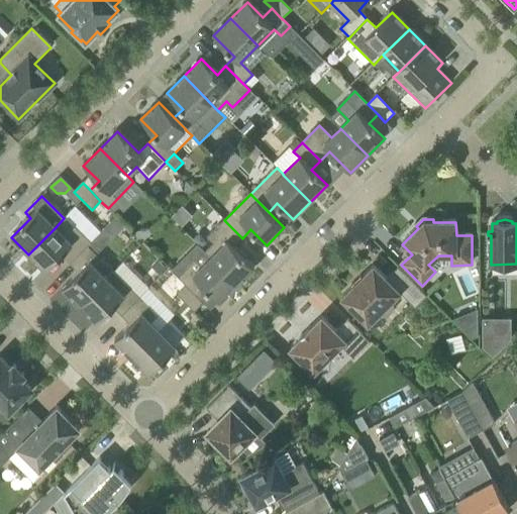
[(233,247),(242,238),(224,220),(206,237),(213,244),(204,252),(237,286),(254,269),(233,247)]
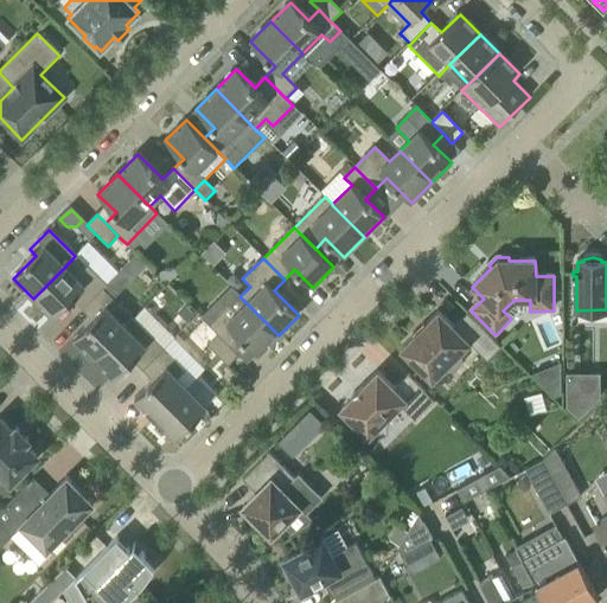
[(71,300),(82,310),(103,289),(107,286),(84,264),(74,275),(65,267),(33,299),(53,319),(71,300)]
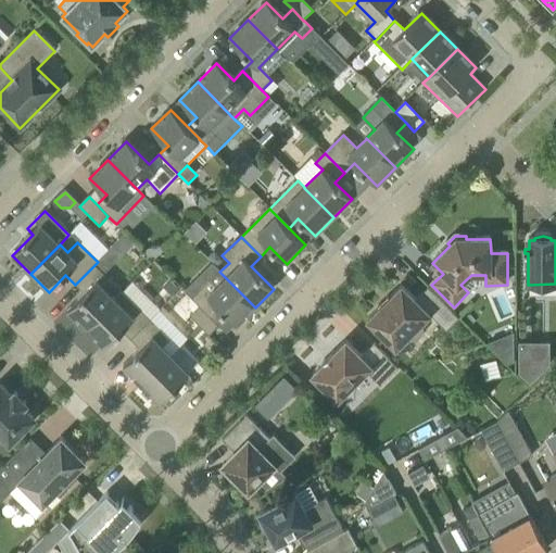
[(255,308),(219,272),(212,264),(184,292),(199,308),(199,306),(211,318),(220,309),(237,326),(255,308)]
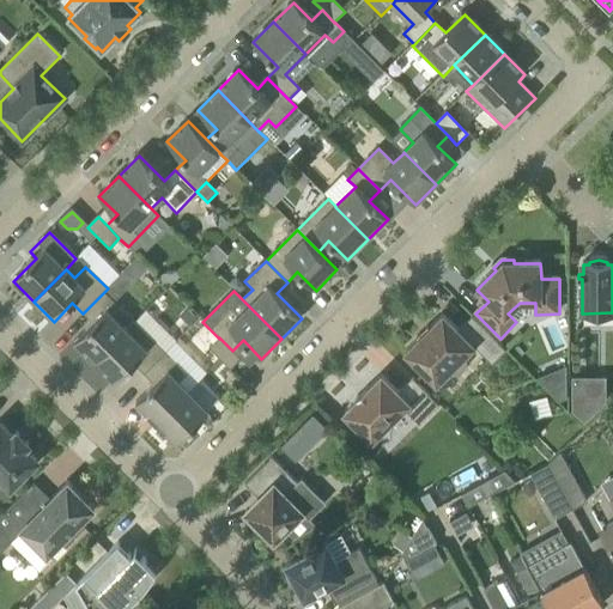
[(74,342),(95,363),(134,323),(104,292),(83,314),(93,323),(74,342)]
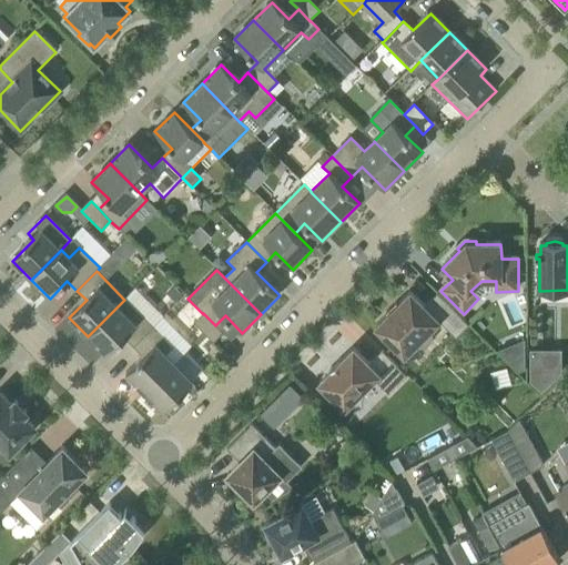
[(411,293),(398,305),(376,328),(405,356),(416,345),(419,350),(425,350),(432,343),(432,338),(428,333),(439,322),(456,339),(468,326),(437,295),(424,308),(411,293)]
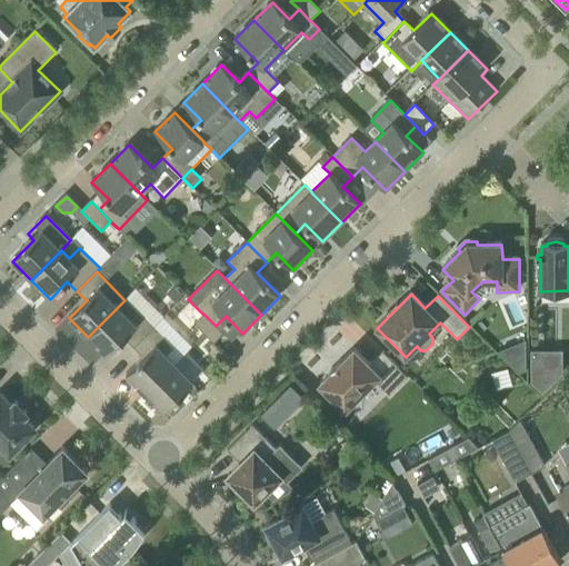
[(125,300),(88,337),(107,356),(125,339),(133,348),(153,328),(135,309),(125,300)]
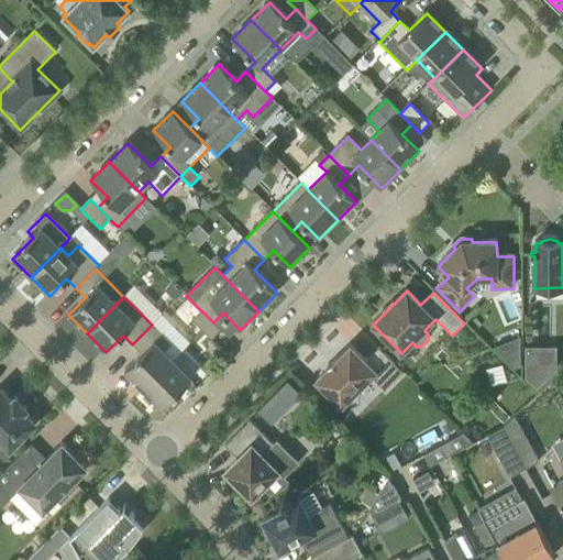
[(221,330),(213,322),(201,310),(201,311),(191,320),(211,340),(221,330)]
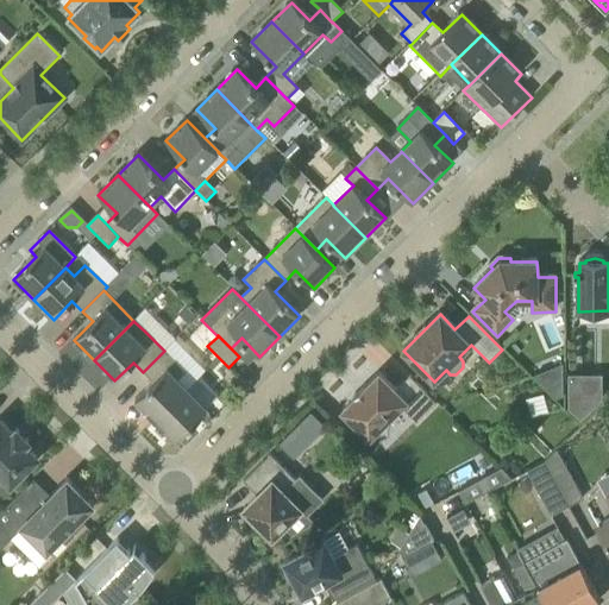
[(164,351),(143,372),(154,383),(136,401),(156,421),(187,389),(179,380),(186,372),(164,351)]
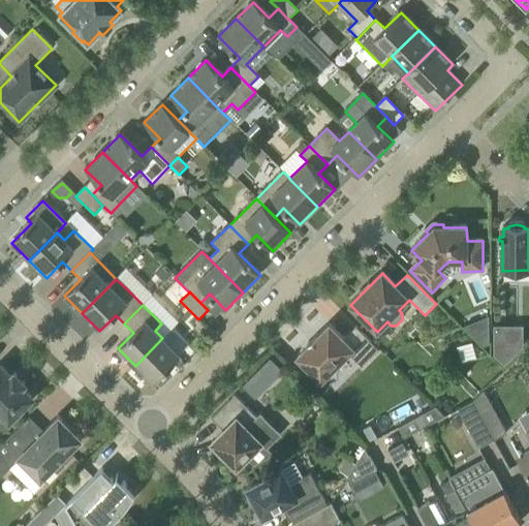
[(362,368),(378,351),(355,329),(344,340),(330,326),(317,337),(316,336),(308,344),(309,345),(298,358),(310,371),(309,375),(315,380),(319,379),(321,381),(348,354),(362,368)]
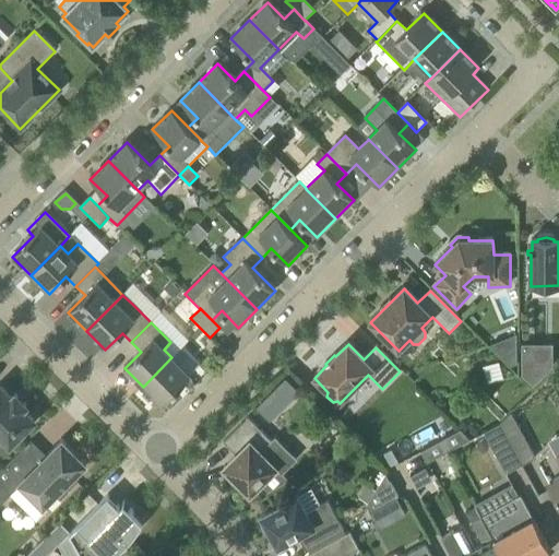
[(552,347),(522,347),(522,378),(532,389),(554,370),(552,347)]
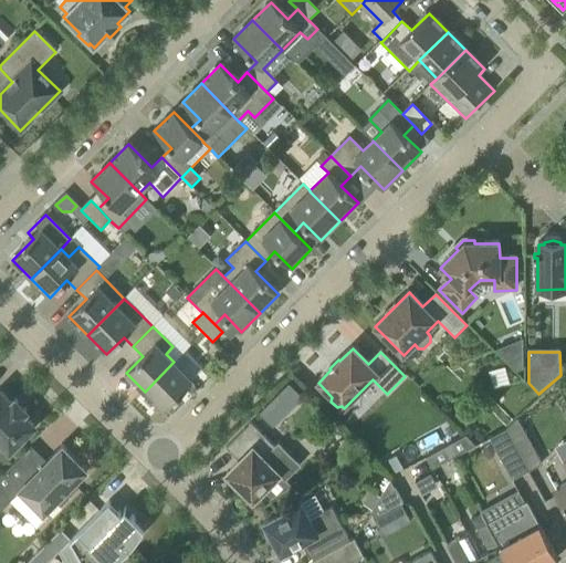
[(174,362),(145,392),(164,410),(192,381),(174,362)]
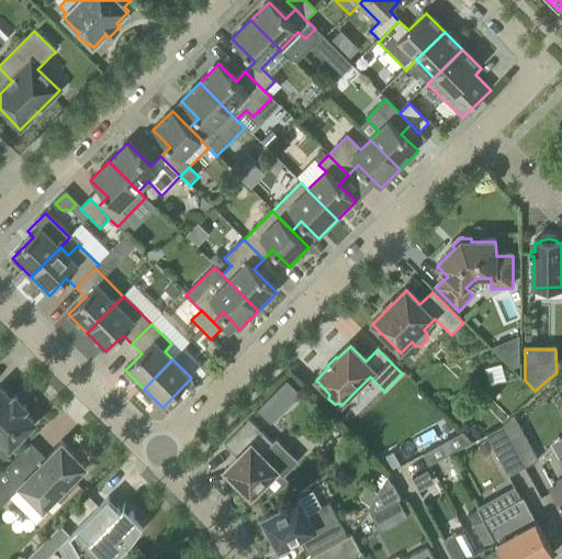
[(0,446),(4,442),(13,450),(23,439),(20,437),(34,424),(23,413),(26,409),(18,400),(15,398),(11,401),(0,390),(0,446)]
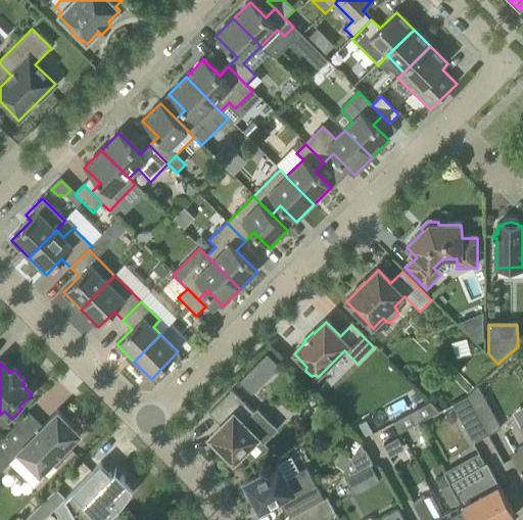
[(476,388),(467,398),(471,406),(487,437),(502,429),(478,387),(476,388)]
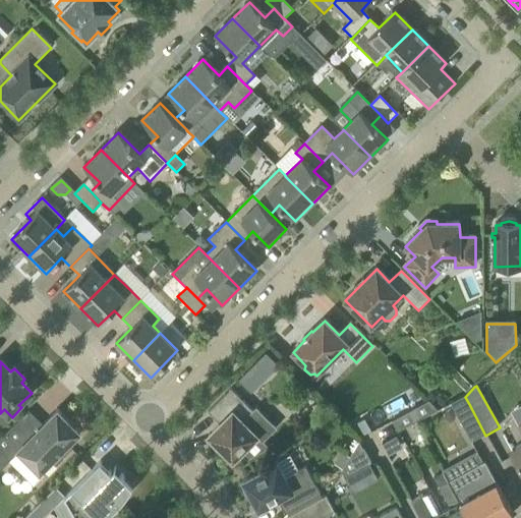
[(256,408),(252,412),(231,390),(209,413),(220,424),(209,437),(221,449),(218,452),(228,462),(231,459),(233,461),(242,452),(249,459),(248,459),(248,460),(270,449),(270,448),(269,449),(263,443),(277,429),(256,408)]
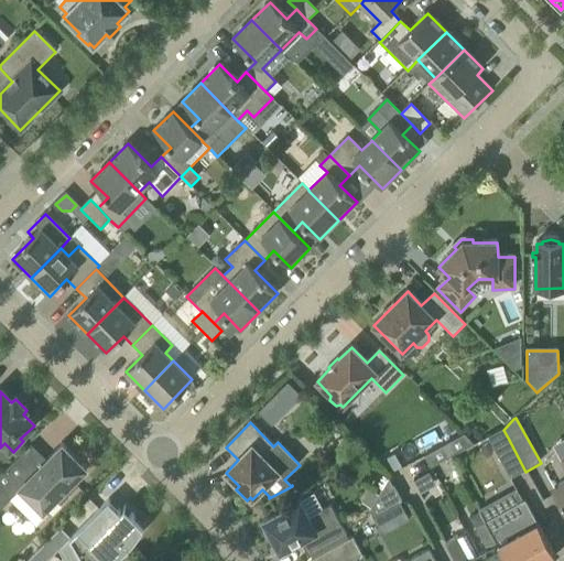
[(508,438),(503,430),(488,438),(511,479),(525,472),(508,438)]
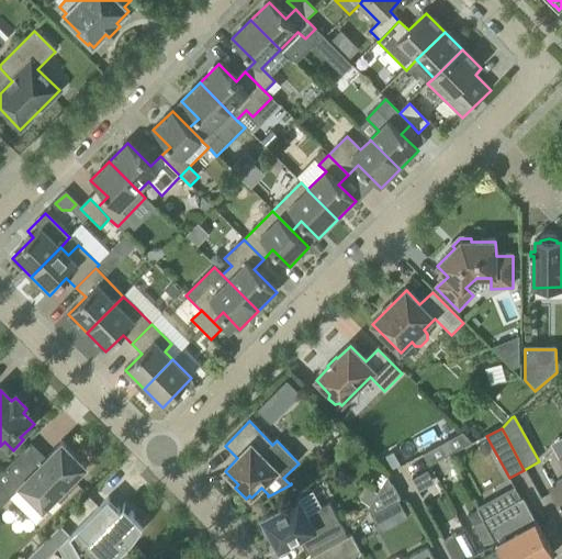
[(442,445),(449,457),(473,444),(463,434),(442,445)]
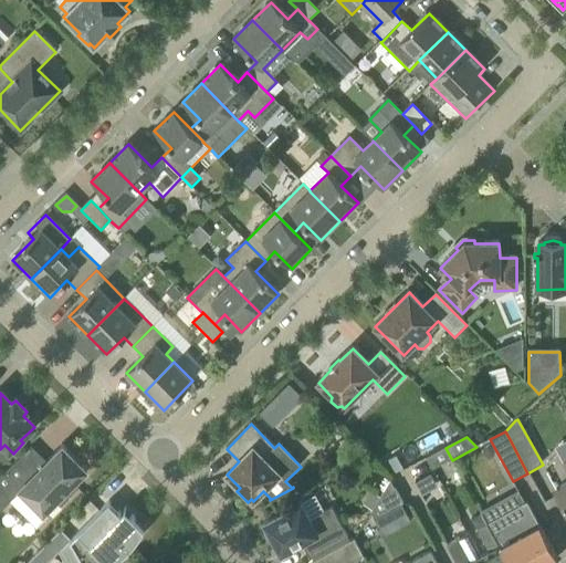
[(60,507),(77,489),(73,485),(85,472),(86,473),(87,472),(62,447),(61,447),(62,449),(40,471),(23,456),(0,479),(0,512),(9,503),(37,531),(51,517),(45,512),(55,502),(60,507)]
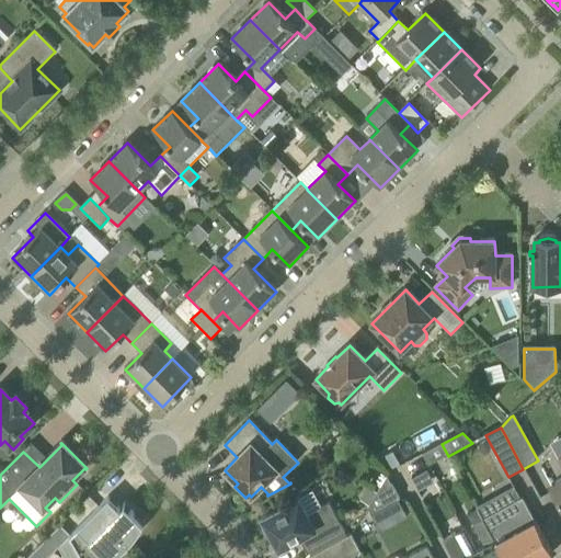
[(560,504),(560,457),(559,459),(560,464),(560,480),(551,487),(560,504)]
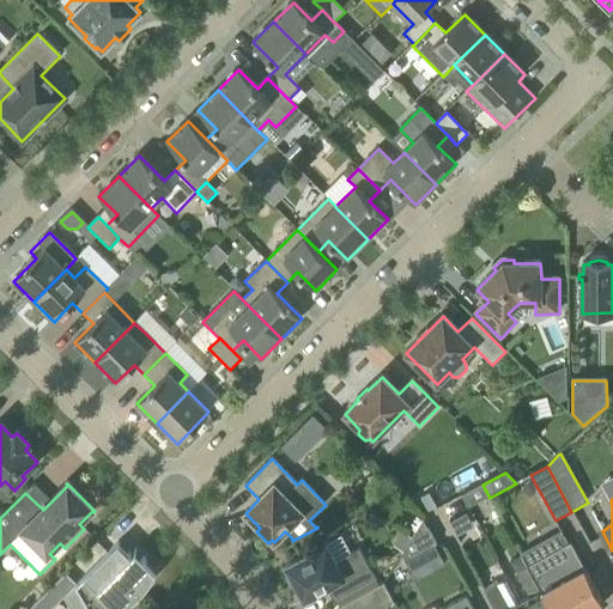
[(423,521),(404,553),(401,555),(406,562),(437,546),(423,521)]
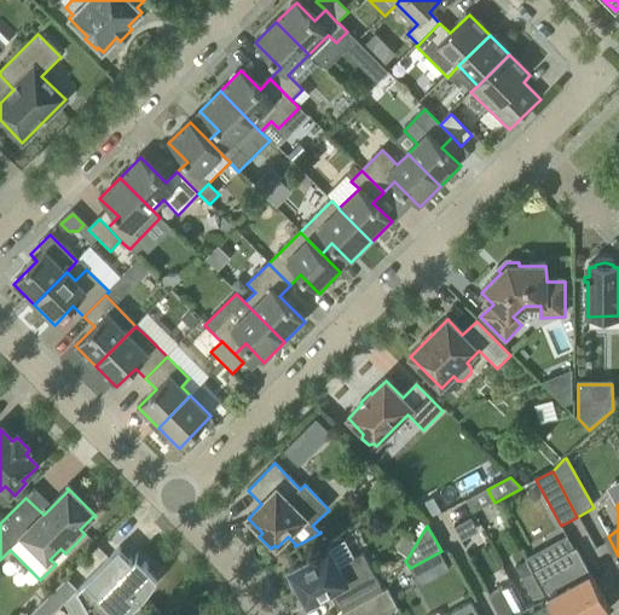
[(149,567),(149,569),(144,564),(139,570),(119,550),(106,562),(76,592),(88,614),(123,614),(142,599),(157,578),(161,574),(149,567)]
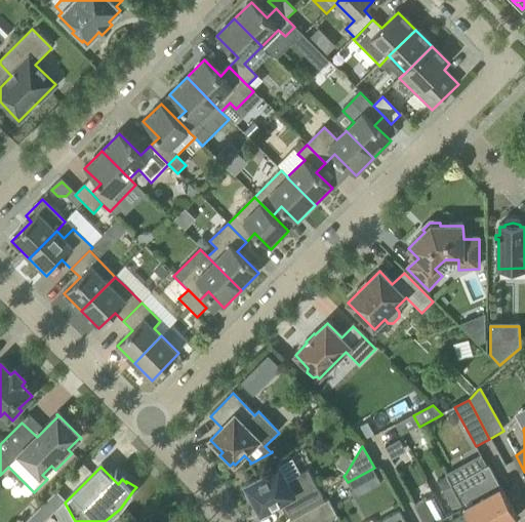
[(247,490),(246,490),(245,495),(247,499),(252,500),(253,500),(261,515),(280,505),(287,519),(323,499),(308,472),(287,482),(279,467),(245,486),(247,490)]
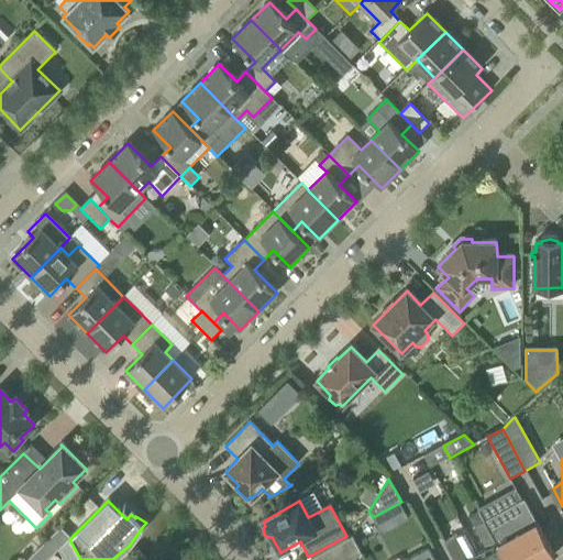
[(525,501),(522,501),(485,522),(497,545),(498,545),(506,559),(551,559),(555,557),(525,501)]
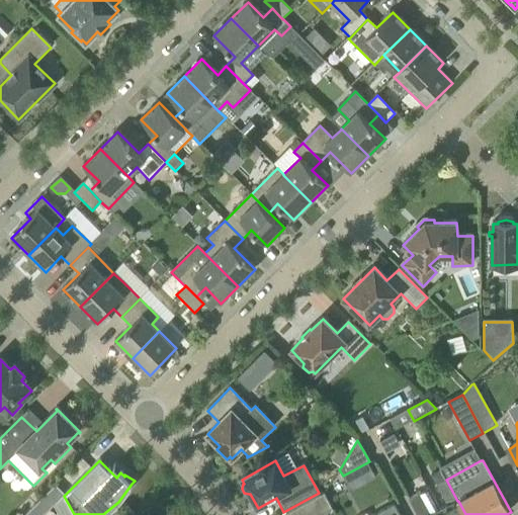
[(442,470),(432,477),(437,486),(446,480),(442,470)]
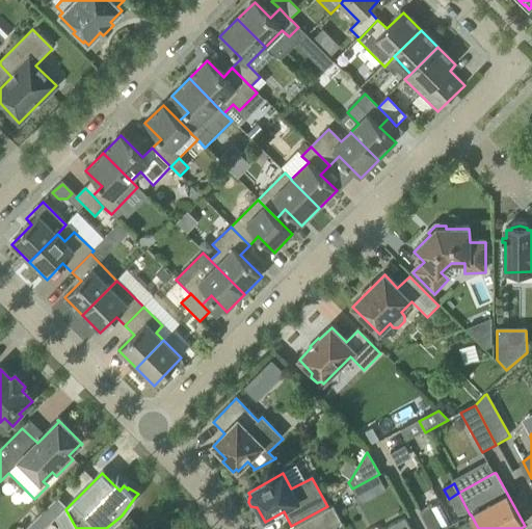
[(470,514),(458,493),(449,499),(460,520),(452,525),(453,528),(478,528),(471,514),(470,514)]
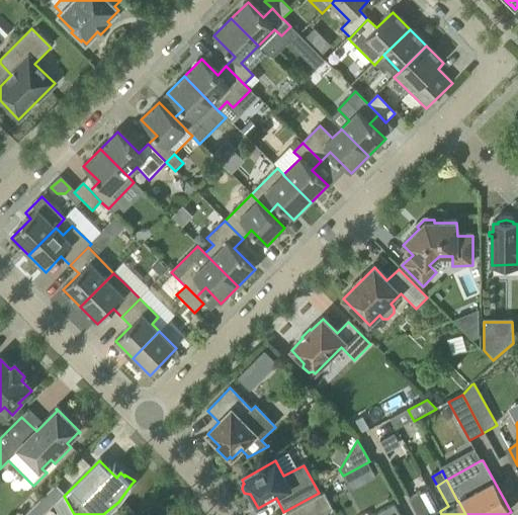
[(441,514),(440,511),(428,490),(410,500),(417,514),(441,514)]
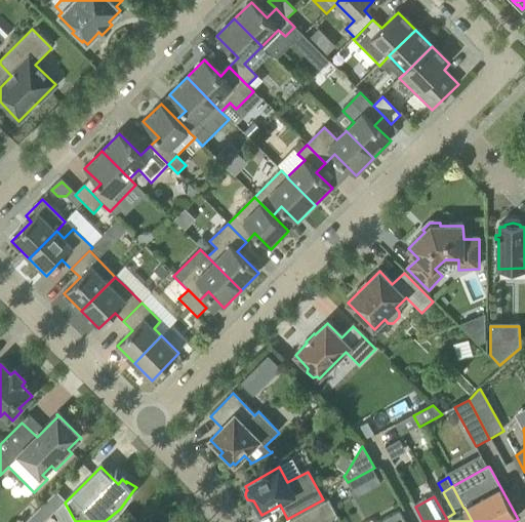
[(329,521),(337,517),(328,500),(292,521),(329,521)]
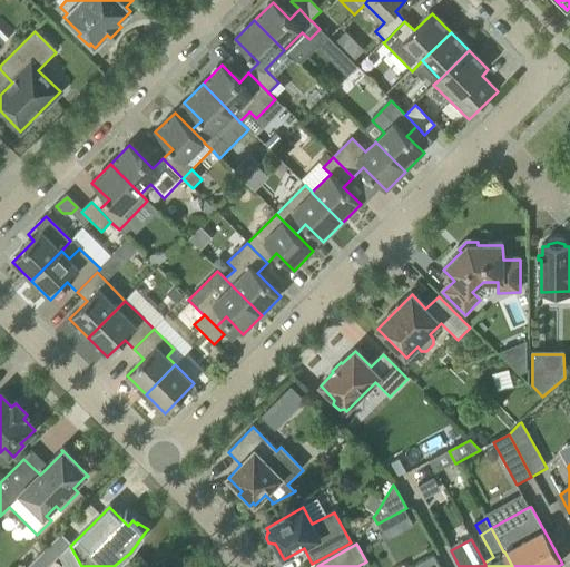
[(439,566),(433,556),(413,566),(439,566)]
